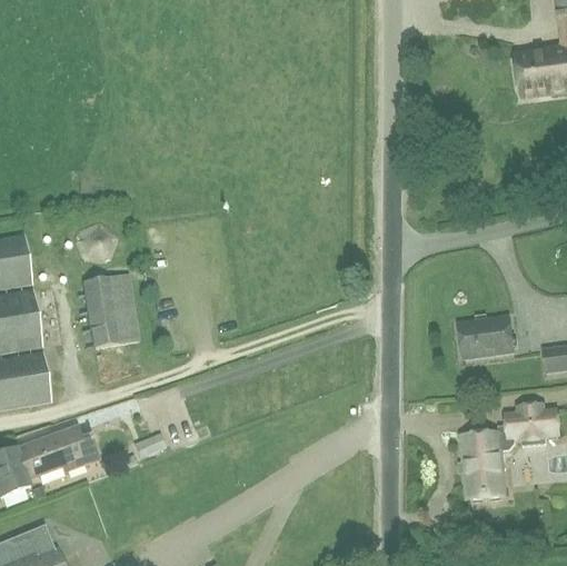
[(546,50),(517,55),(523,97),(566,90),(566,0),(558,0),(564,33),(566,33),(566,45),(546,48),(546,50)]
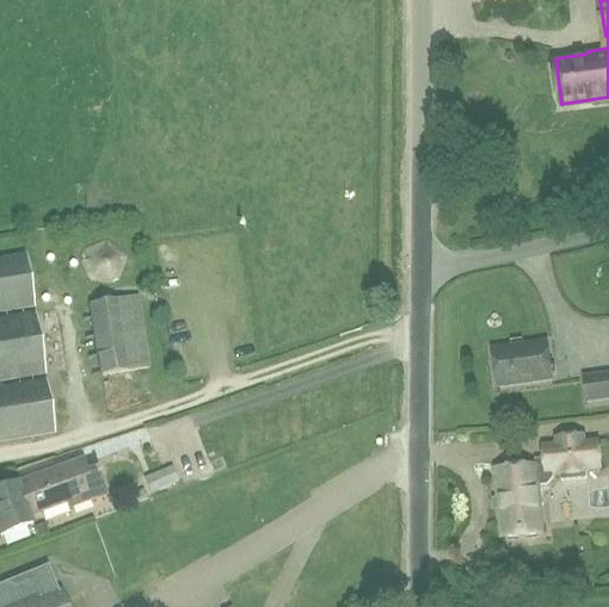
[(0,309),(35,303),(26,252),(0,255),(0,438),(55,429),(47,377),(0,384),(0,376),(45,370),(36,310),(0,315),(0,309)]
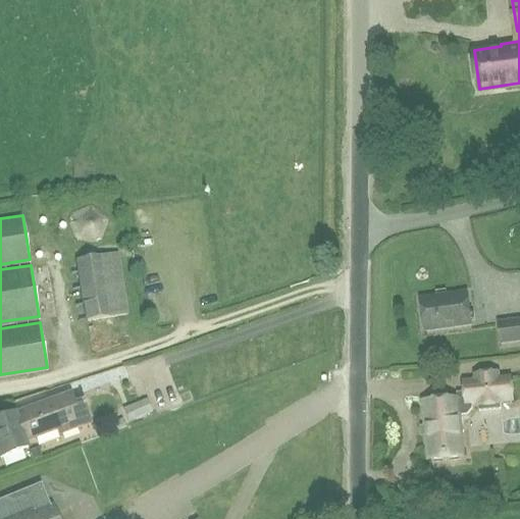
[(130,311),(119,249),(76,256),(86,317),(130,311)]
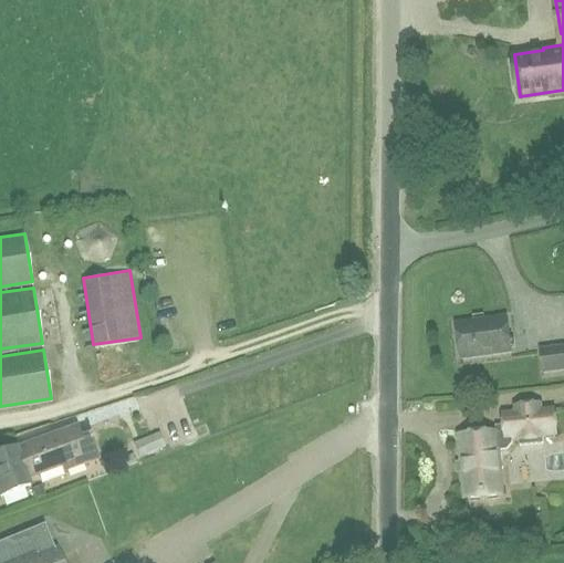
[(509,314),(458,321),(462,357),(514,350),(509,314)]
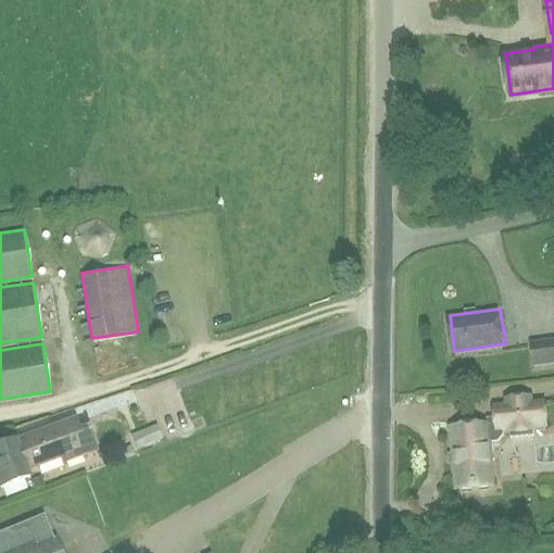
[(553,335),(530,339),(533,364),(553,361),(553,335)]
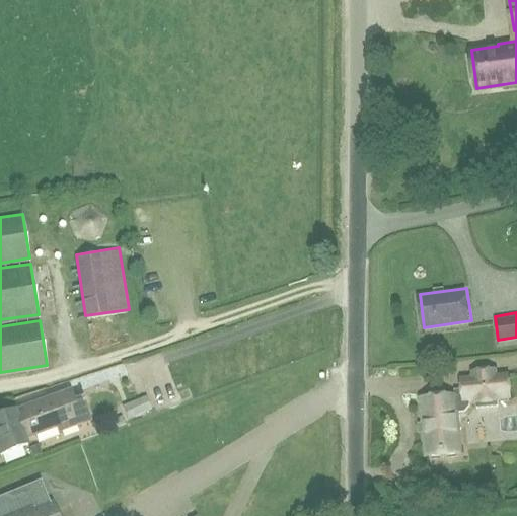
[(458,429),(456,410),(465,410),(471,402),(470,401),(474,400),(474,402),(502,399),(502,398),(513,396),(510,369),(499,370),(499,366),(470,368),(471,373),(460,374),(462,392),(421,395),(426,454),(460,451),(458,429)]
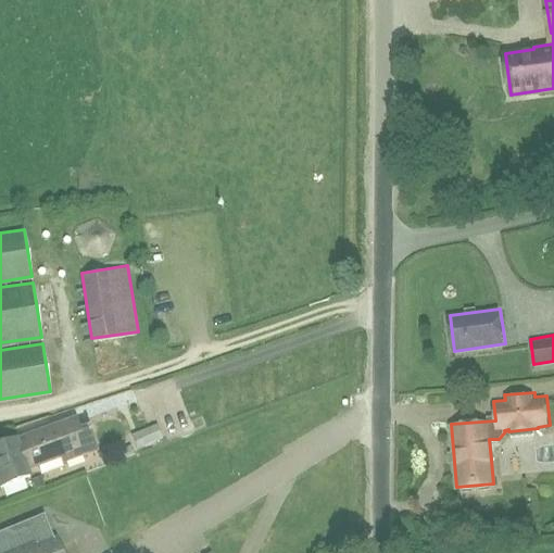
[(0,443),(0,481),(1,485),(30,474),(28,467),(62,455),(64,461),(98,449),(91,430),(92,429),(90,424),(88,425),(88,426),(80,428),(77,417),(19,439),(17,438),(0,443)]
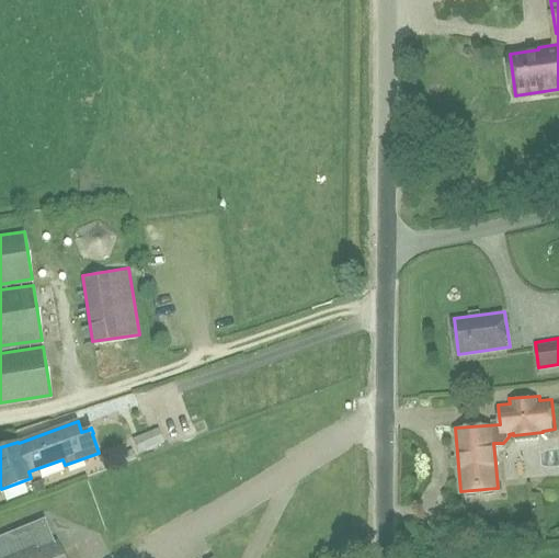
[(159,424),(132,436),(138,451),(166,439),(159,424)]
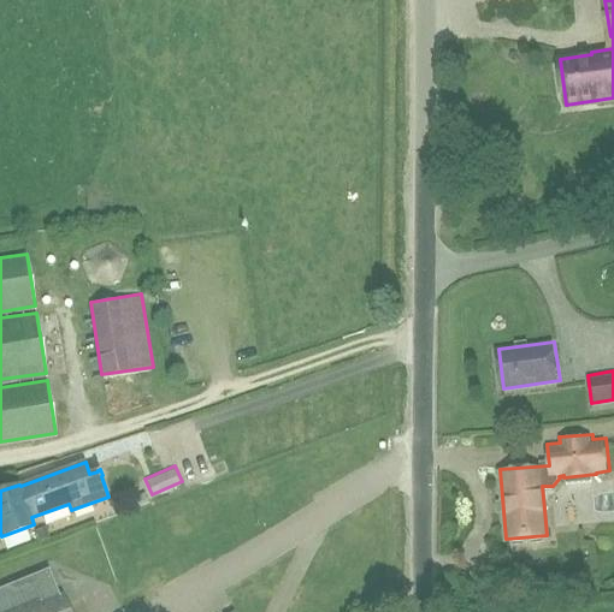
[(41,539),(51,535),(47,526),(37,528),(41,539)]
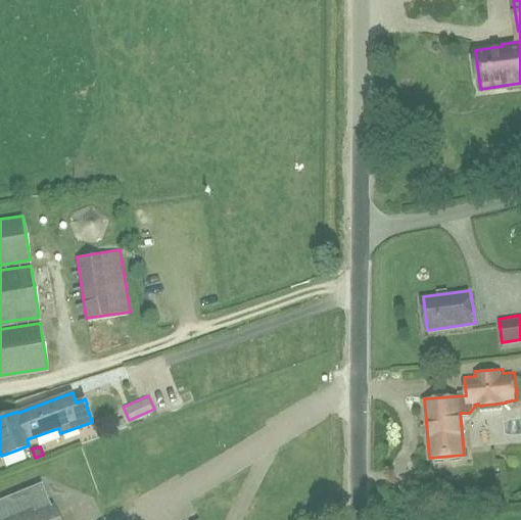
[(0,519),(58,519),(52,505),(42,480),(0,498),(0,519)]
